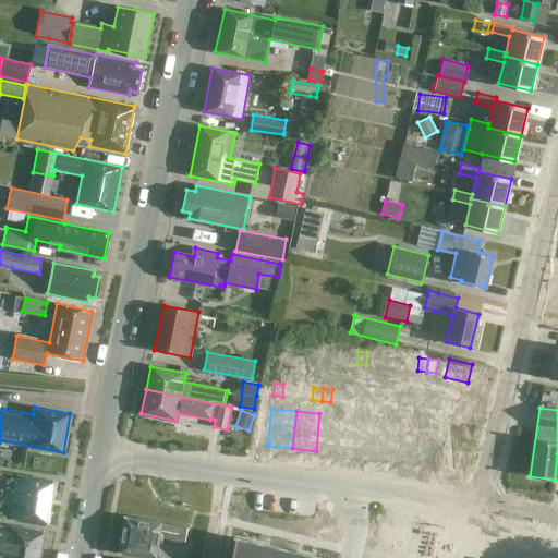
[(319,413),(316,451),(340,453),(344,416),(319,413)]
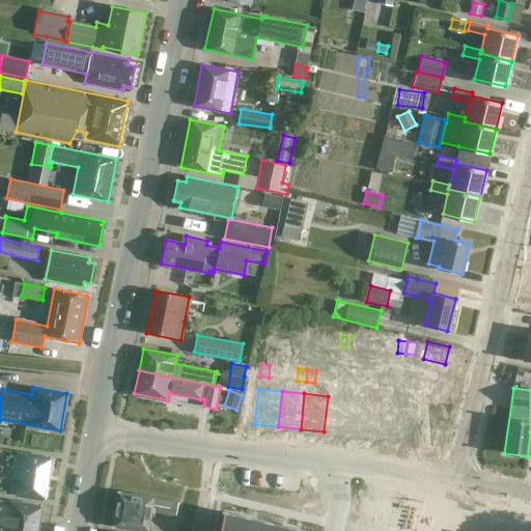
[(340,394),(336,432),(367,437),(371,398),(340,394)]
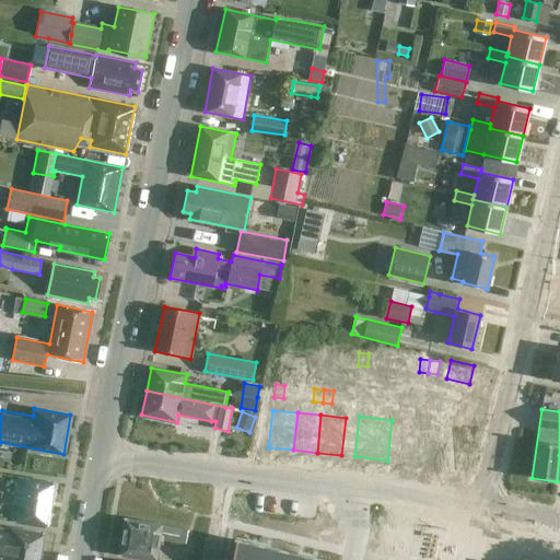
[(392,420),(387,461),(418,464),(422,423),(392,420)]
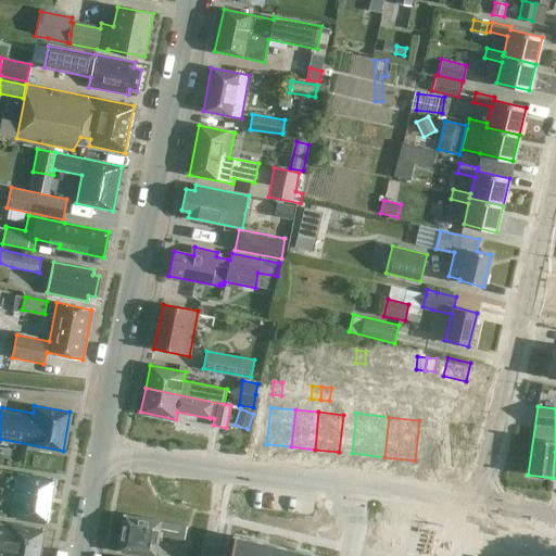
[(419,420),(415,460),(447,464),(452,424),(419,420)]
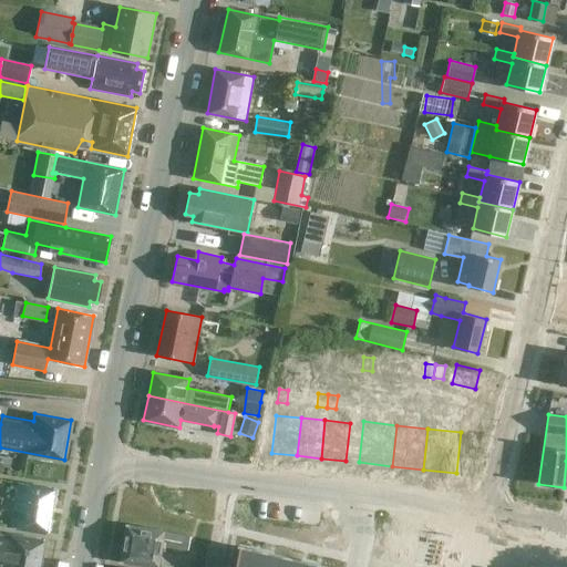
[(48,533),(51,515),(55,488),(19,483),(11,527),(48,533)]
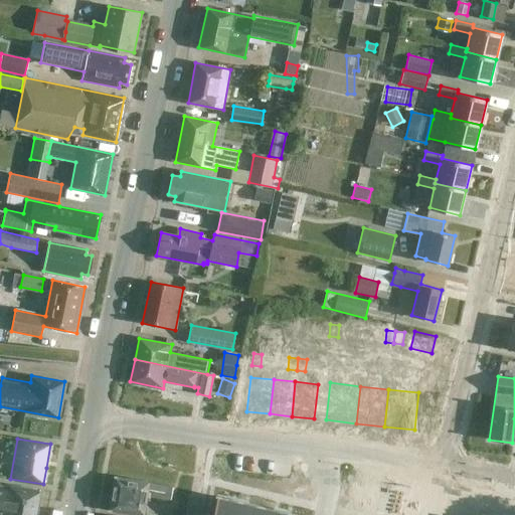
[(109,510),(139,514),(144,514),(147,496),(170,500),(173,488),(149,483),(149,482),(115,477),(109,510)]
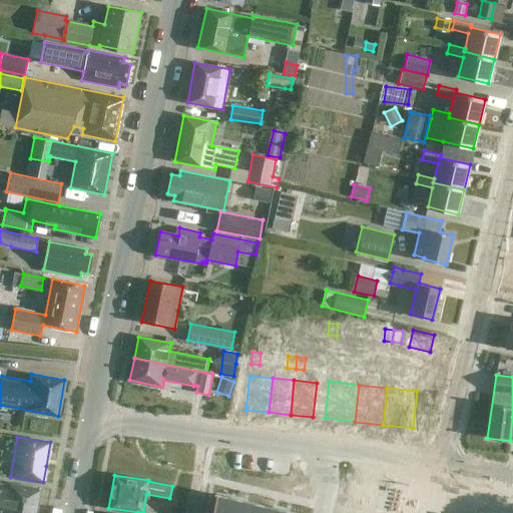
[(35,512),(40,488),(0,481),(0,512),(35,512)]
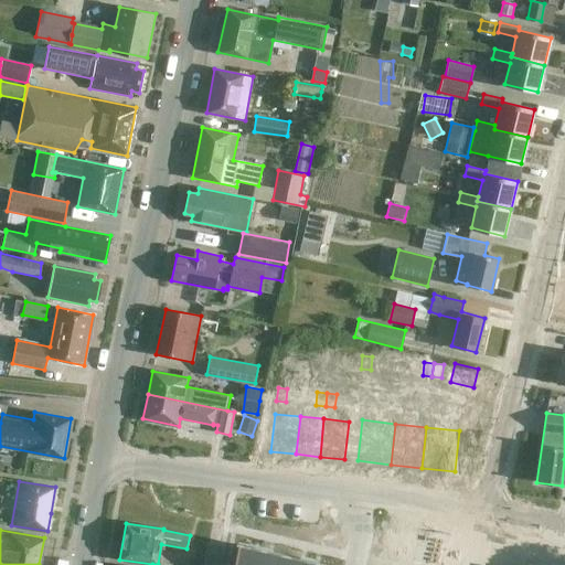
[(208,542),(203,564),(216,564),(220,544),(208,542)]
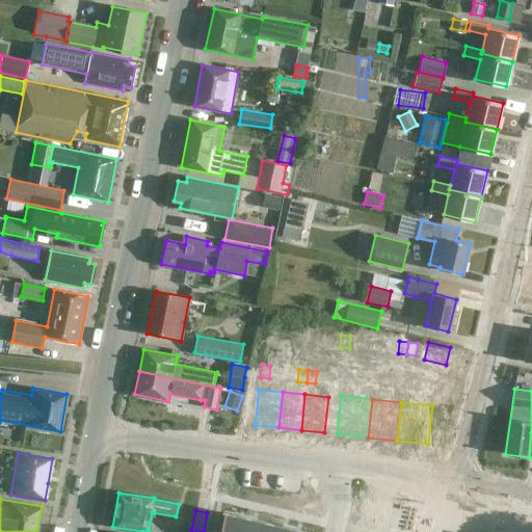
[(224,513),(219,531),(244,531),(247,519),(224,513)]
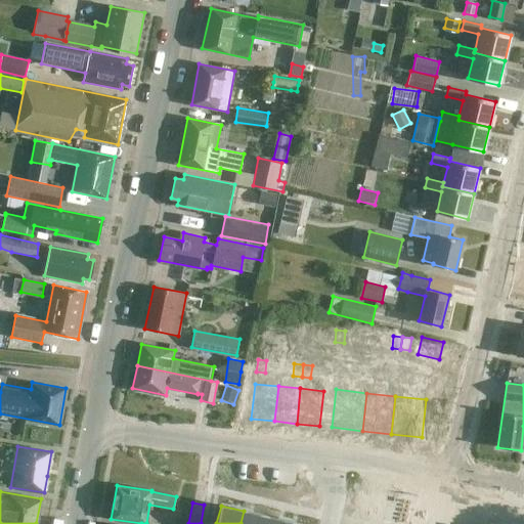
[(244,511),(241,523),(263,523),(265,516),(244,511)]
